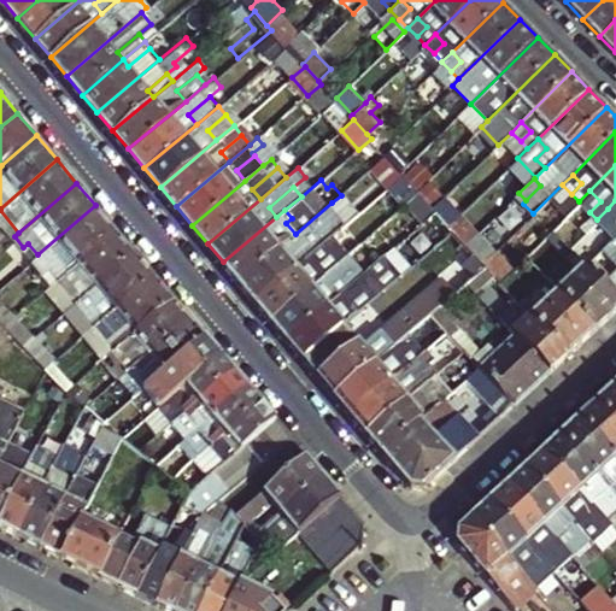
[(600,201),(590,191),(579,201),(590,212),(600,201)]
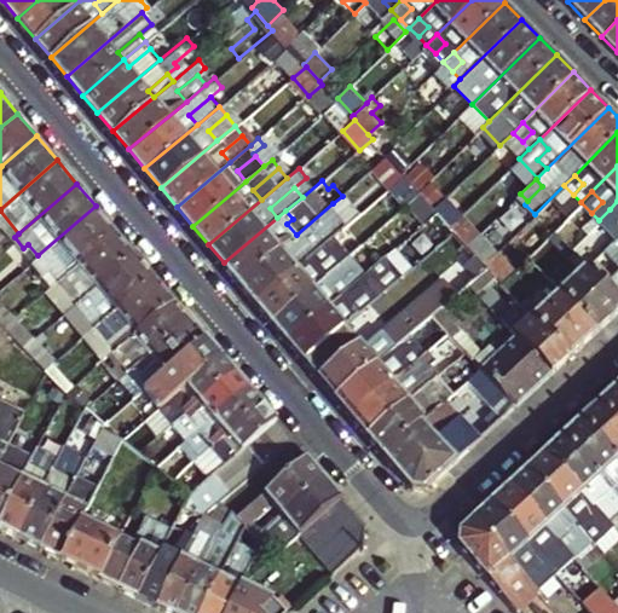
[(422,194),(409,204),(425,221),(438,210),(435,208),(422,194)]
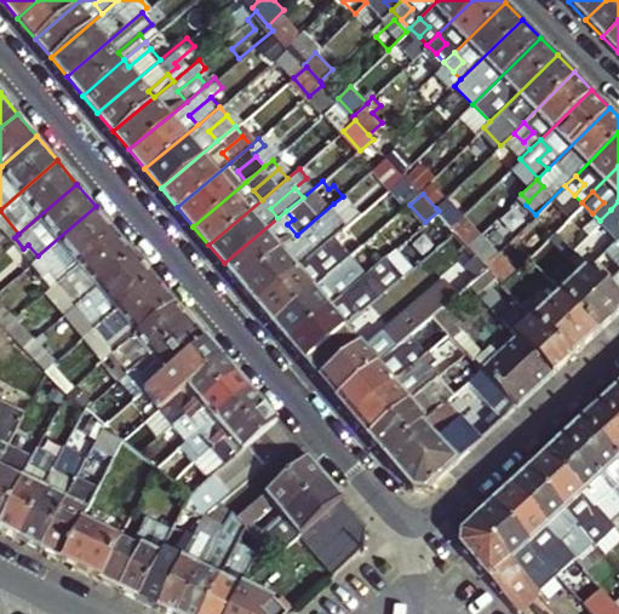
[(464,213),(448,198),(436,208),(439,211),(452,225),(464,213)]
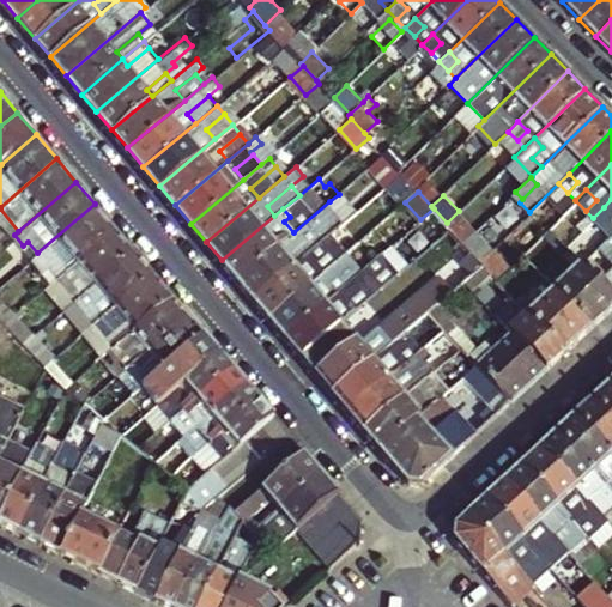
[(611,232),(611,199),(604,207),(611,216),(611,217),(601,228),(610,236),(611,232)]
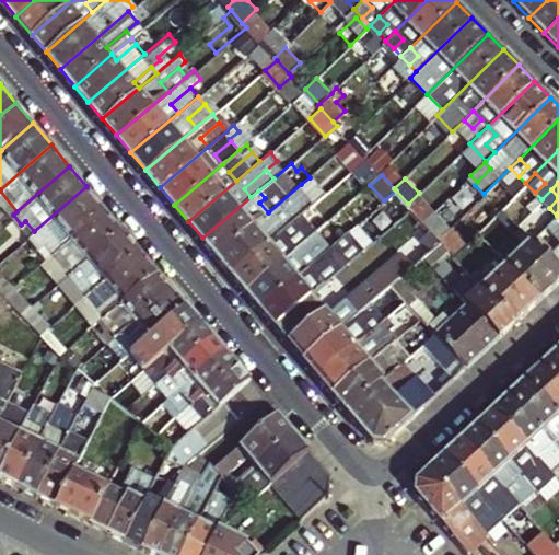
[(268,212),(218,255),(232,273),(280,232),(272,223),(293,206),(309,193),(301,184),(268,212)]
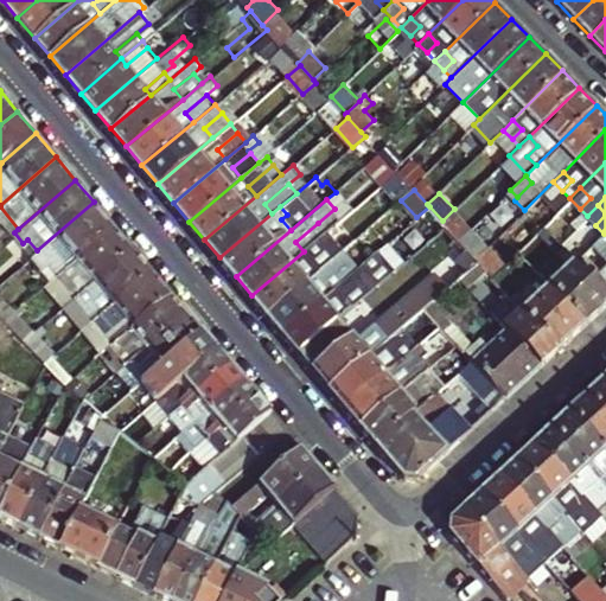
[(46,261),(56,272),(113,225),(94,202),(37,250),(31,255),(40,267),(46,261)]
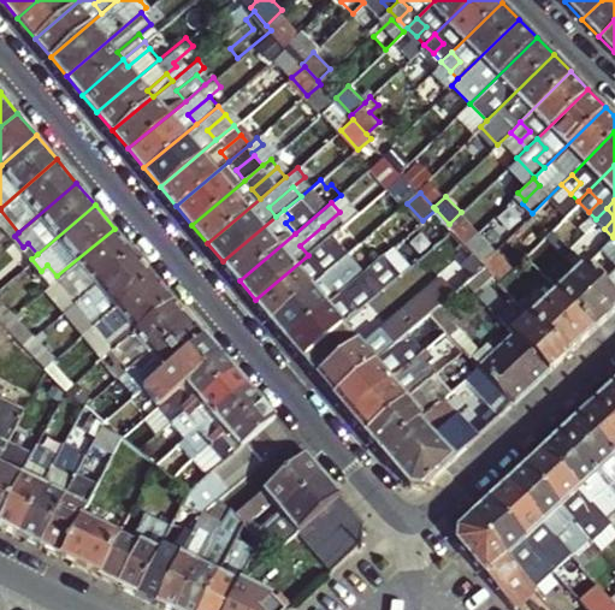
[(614,217),(607,208),(596,219),(604,229),(614,218),(614,217)]
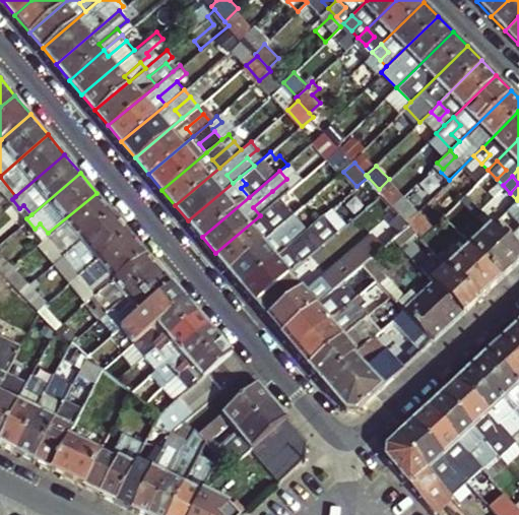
[(240,177),(233,183),(188,220),(202,237),(249,197),(241,188),(246,184),(240,177)]
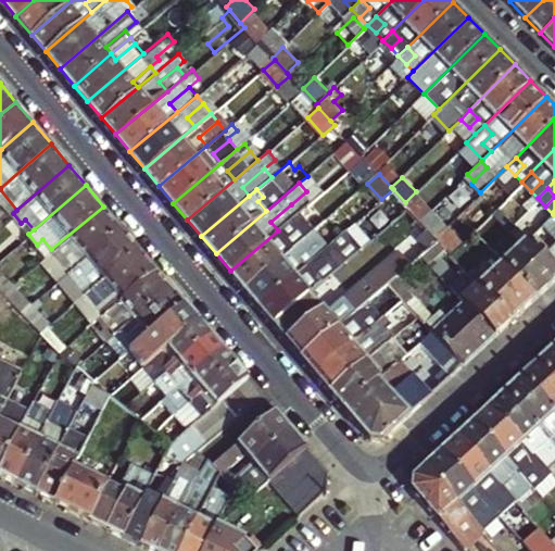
[(524,211),(507,195),(499,204),(514,221),(524,211)]
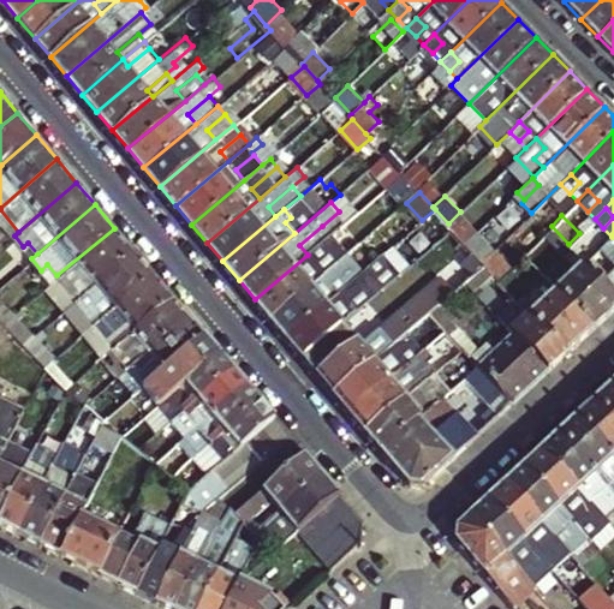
[(331,236),(322,226),(299,245),(308,255),(331,236)]
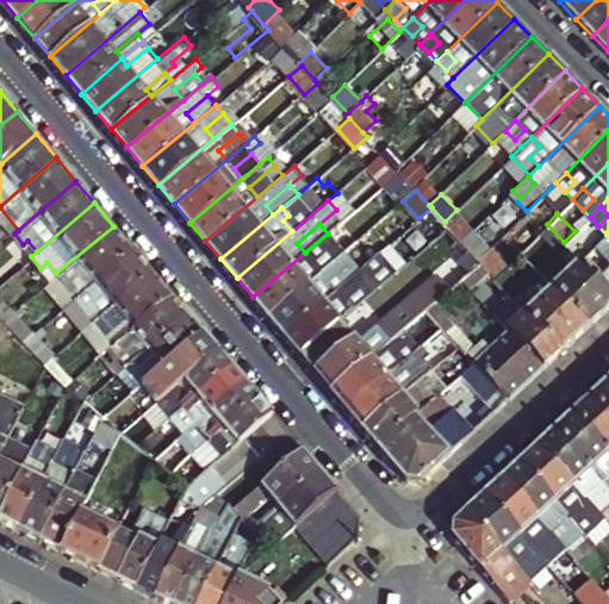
[(113,226),(56,273),(64,282),(84,266),(95,279),(132,248),(113,226)]
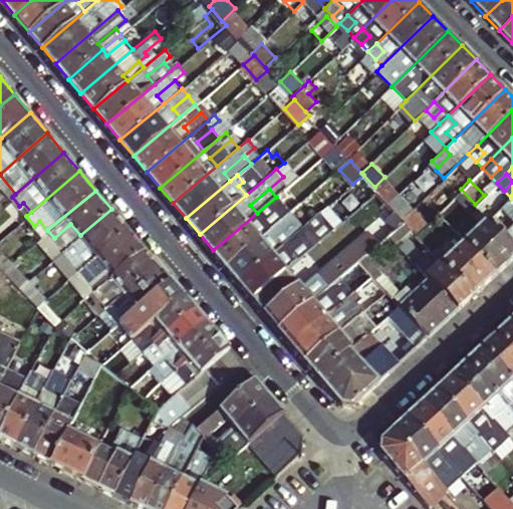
[(414,207),(400,192),(389,203),(403,218),(414,207)]
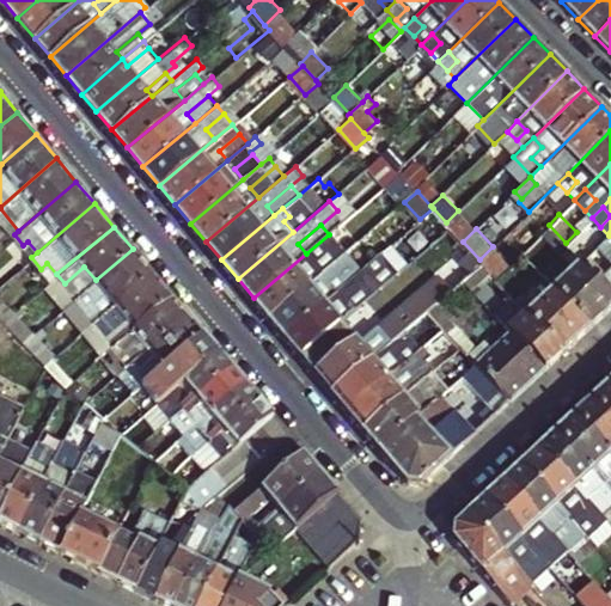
[(329,234),(306,253),(254,298),(269,316),(322,271),(315,263),(334,248),(343,239),(335,230),(329,234)]
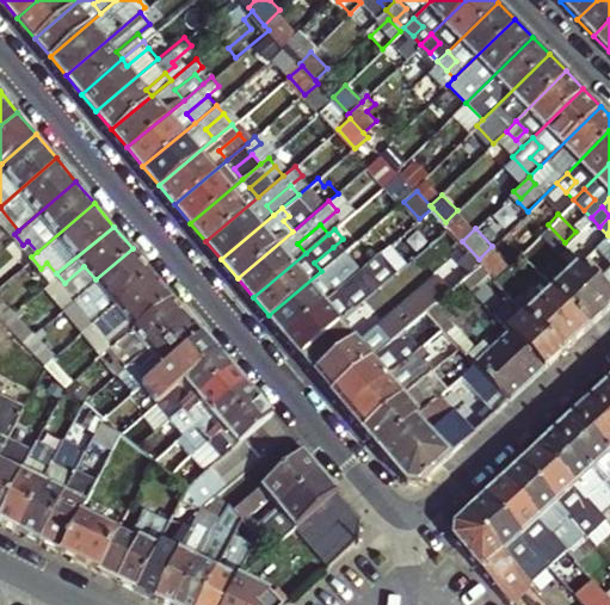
[(609,248),(608,251),(599,242),(581,260),(597,277),(609,265),(609,248)]
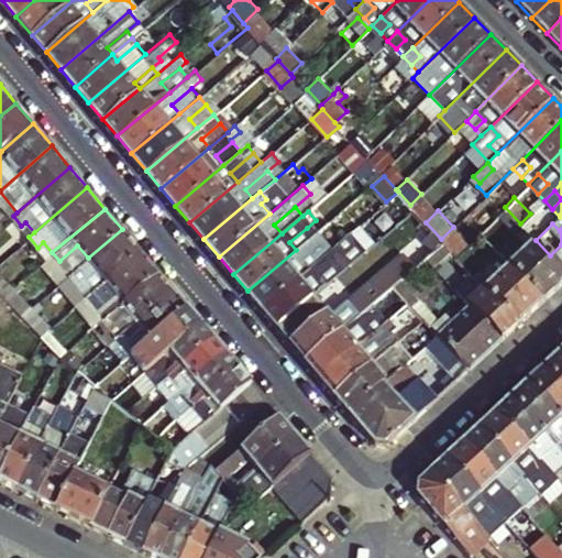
[(289,242),(296,250),(313,234),(307,228),(289,242)]
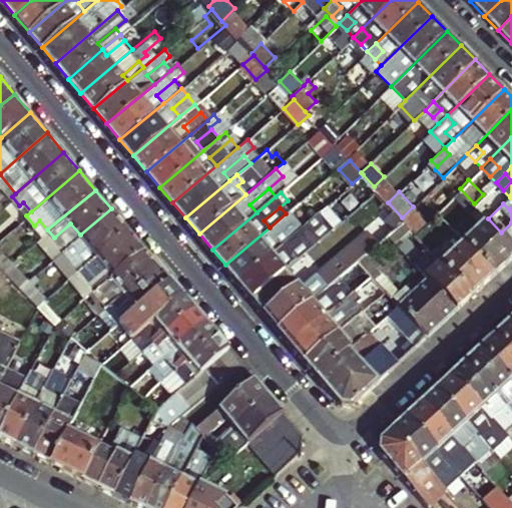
[(511,254),(511,243),(501,232),(488,218),(477,207),(473,211),(481,220),(463,237),(494,271),(511,254)]
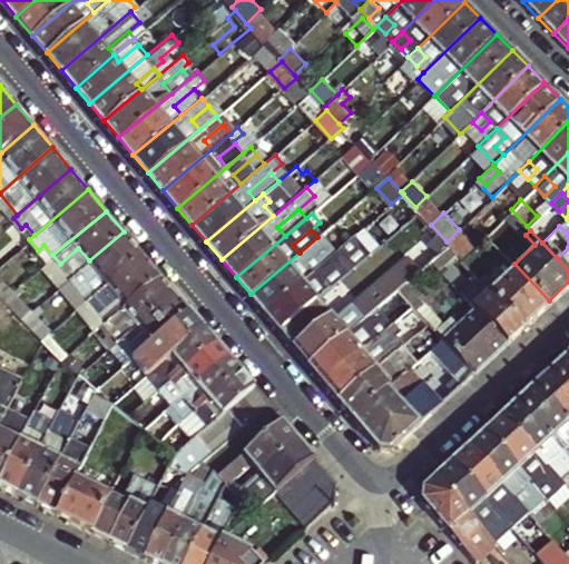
[(97,270),(107,282),(141,253),(124,231),(89,260),(70,276),(78,286),(97,270)]
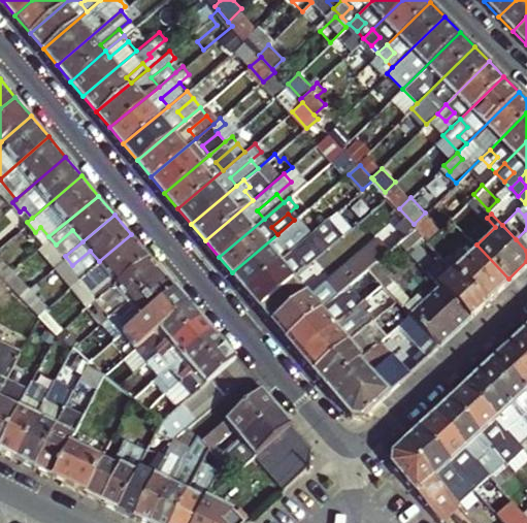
[(277,234),(232,272),(245,289),(291,250),(284,241),(304,223),(298,216),(294,220),(277,234)]
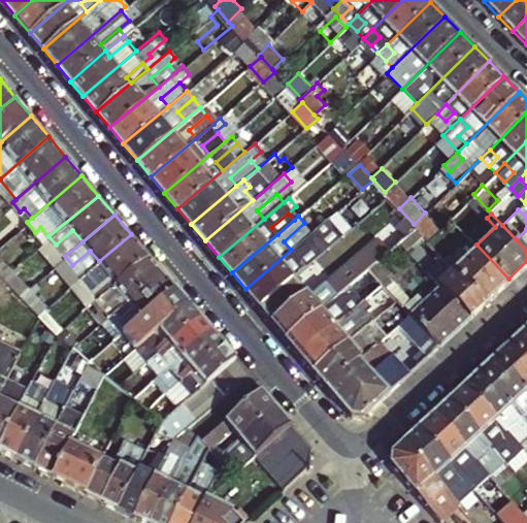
[(311,232),(304,223),(284,241),(291,250),(311,232)]
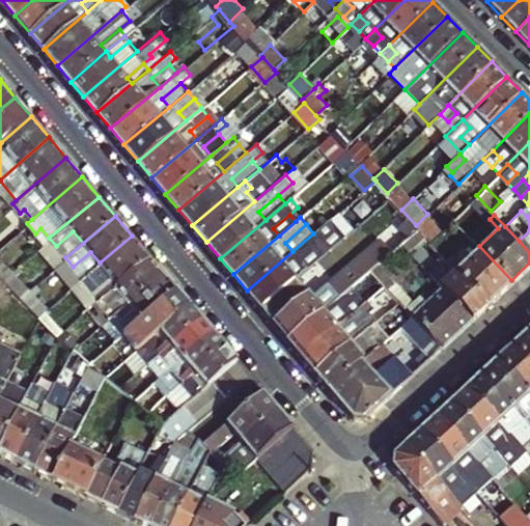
[(426,236),(418,227),(403,240),(411,249),(426,236)]
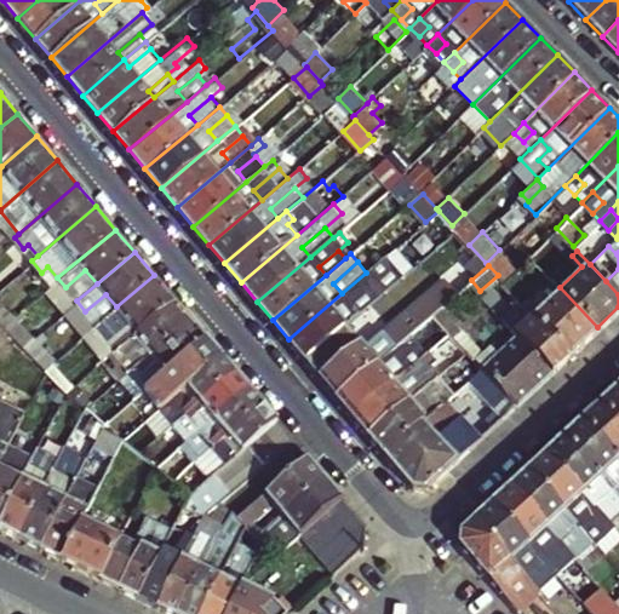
[(618,294),(618,269),(606,281),(618,294)]
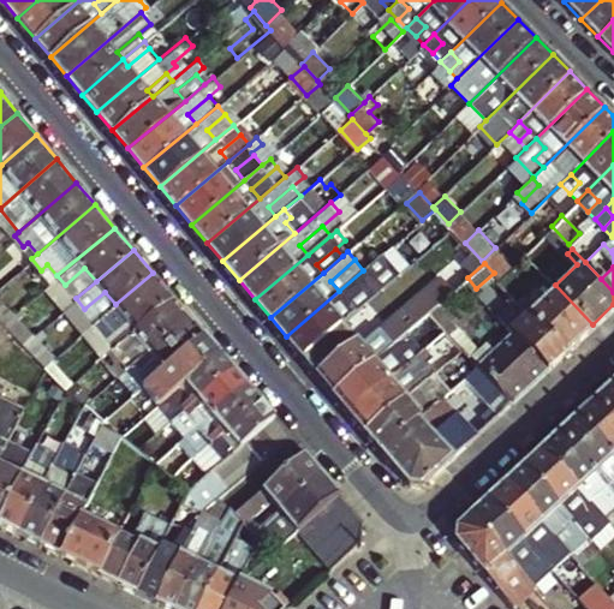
[(84,268),(65,285),(76,298),(96,281),(84,268)]
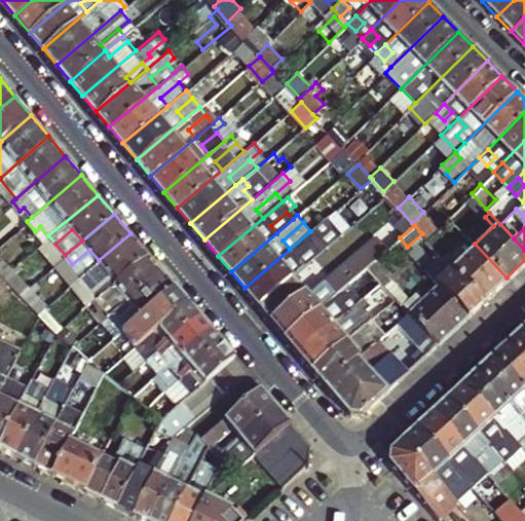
[(310,231),(290,249),(245,288),(258,304),(294,274),(303,266),(296,258),(320,238),(312,230),(310,231)]
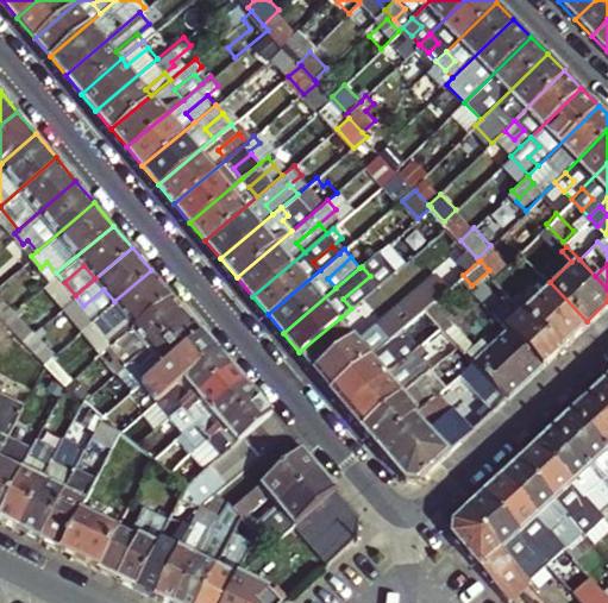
[(121,312),(133,325),(170,293),(151,270),(114,301),(94,318),(102,327),(121,312)]
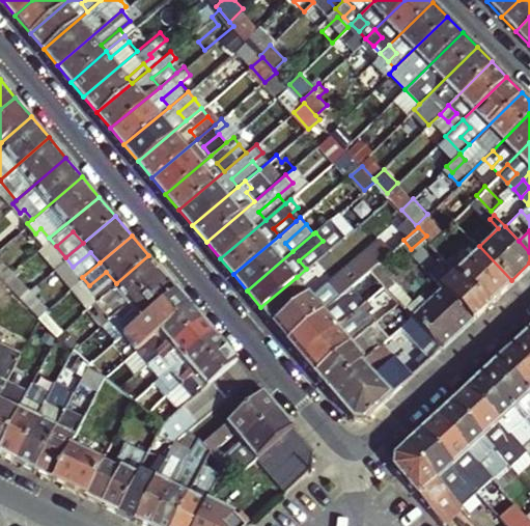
[(311,295),(297,277),(260,307),(287,338),(332,301),(362,275),(370,269),(377,263),(393,249),(384,239),(360,258),(358,255),(311,295)]
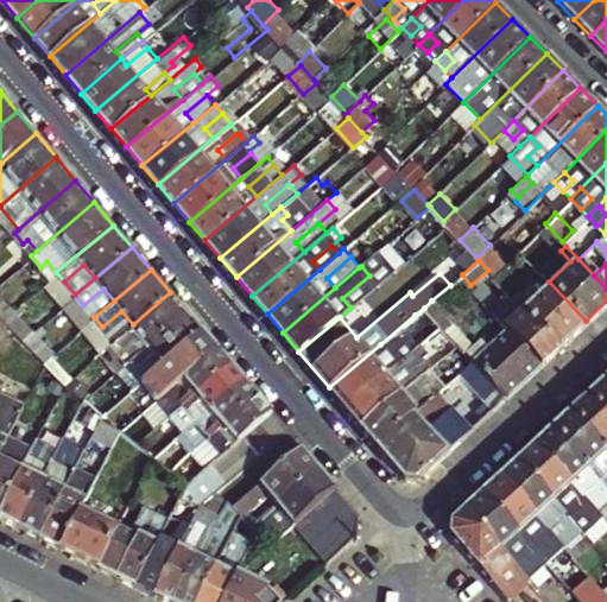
[(377,284),(370,276),(342,298),(351,308),(377,284)]
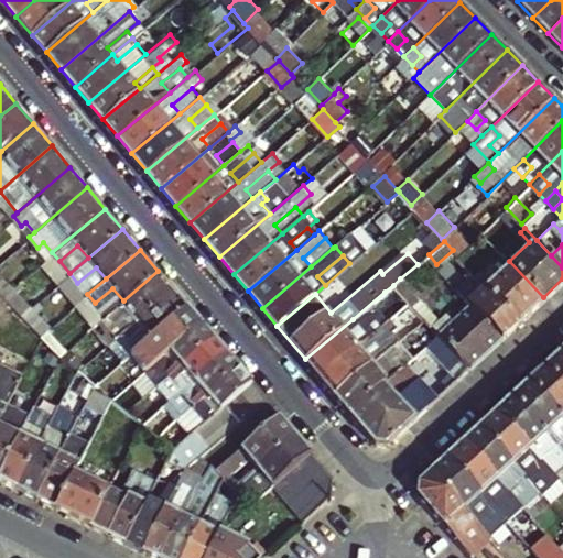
[(543,297),(509,261),(489,280),(479,269),(474,274),(517,320),(543,297)]
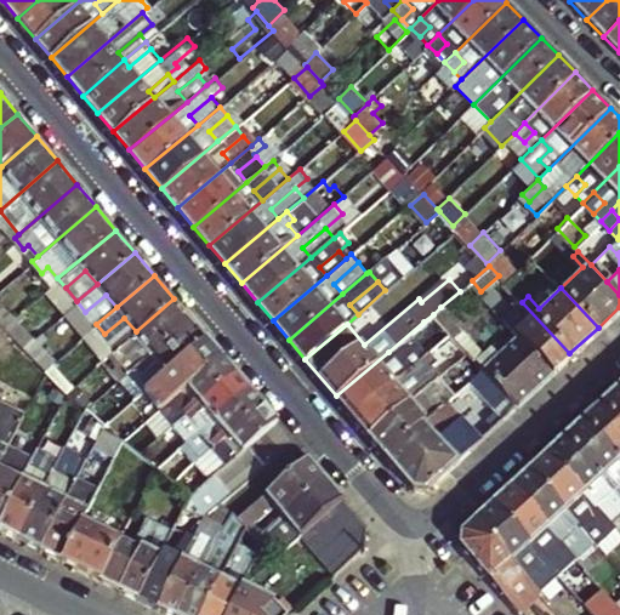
[(106,295),(85,312),(96,324),(117,307),(106,295)]
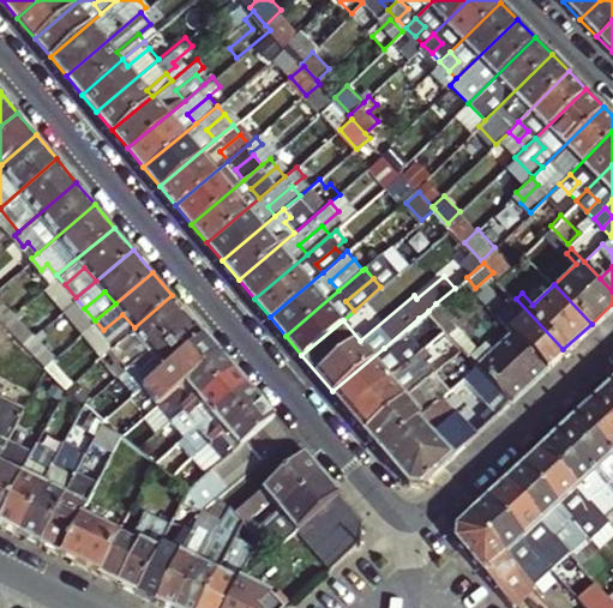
[(563,349),(516,299),(511,293),(505,298),(509,302),(497,312),(515,330),(546,365),(563,349)]
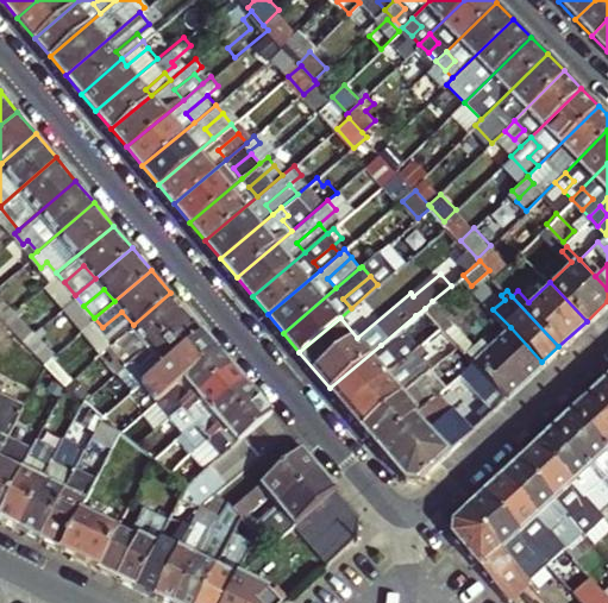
[(170,293),(133,325),(110,344),(118,353),(138,335),(146,345),(187,312),(170,293)]
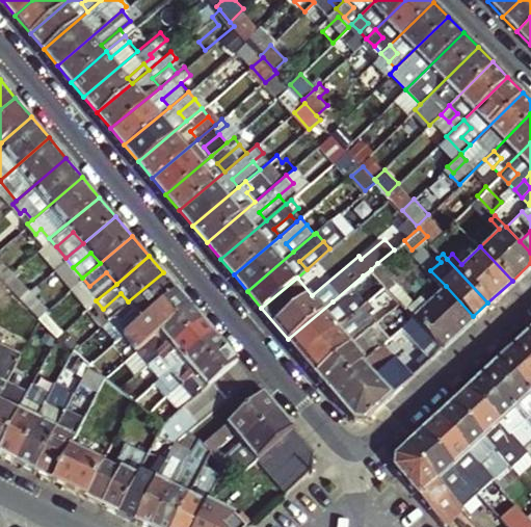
[(11,269),(0,257),(0,275),(2,278),(11,269)]
